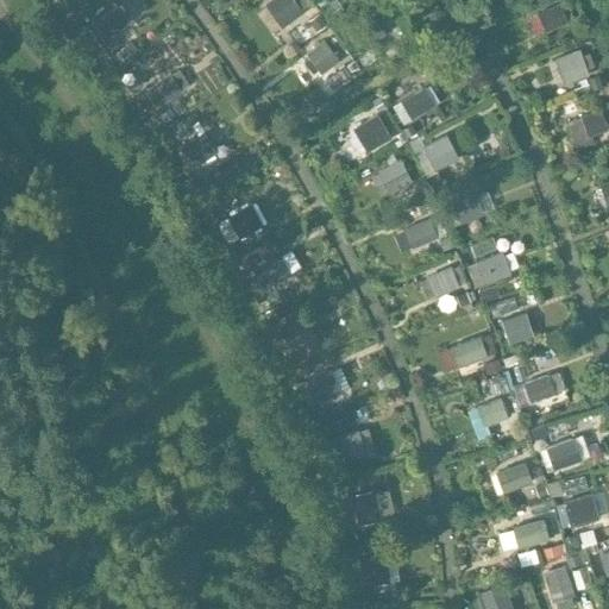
[(129,20),(114,0),(92,17),(107,37),(129,20)]
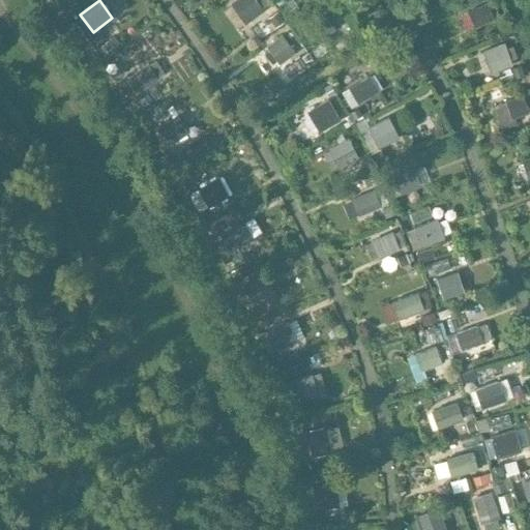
[(262,10),(254,0),(232,0),(229,2),(243,23),(262,10)]
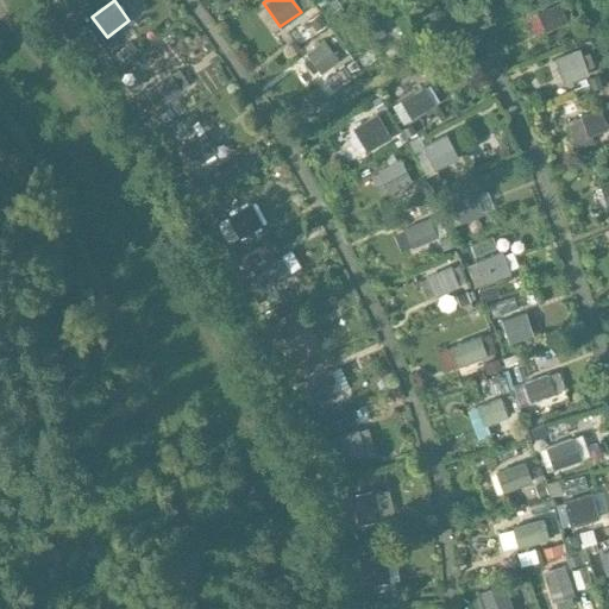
[(566,22),(558,2),(535,13),(544,32),(566,22)]
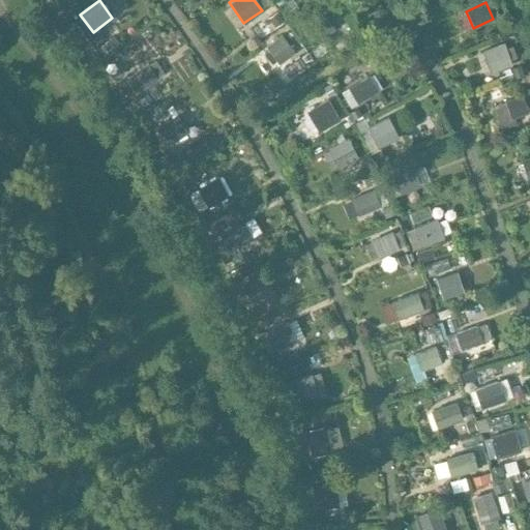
[(333,29),(323,15),(304,27),(315,41),(333,29)]
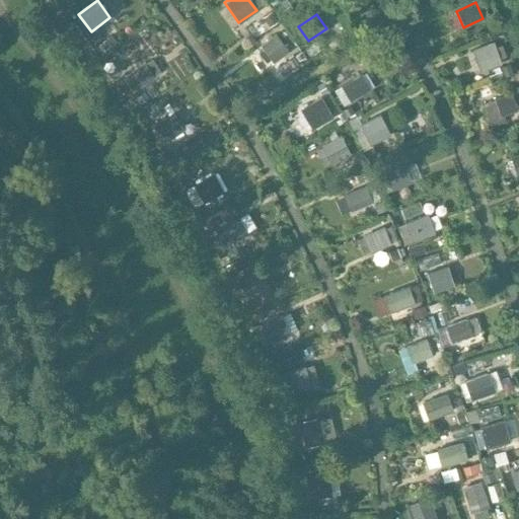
[(287,51),(274,33),(260,46),(273,62),(287,51)]
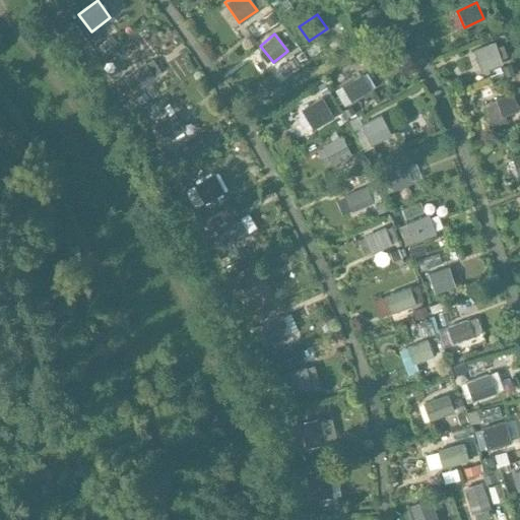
[(500,64),(493,43),(472,51),(480,71),(500,64)]
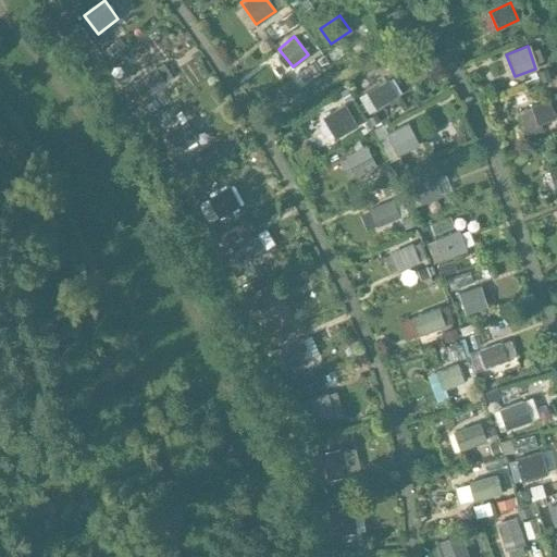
[(137,102),(166,82),(157,67),(127,88),(137,102)]
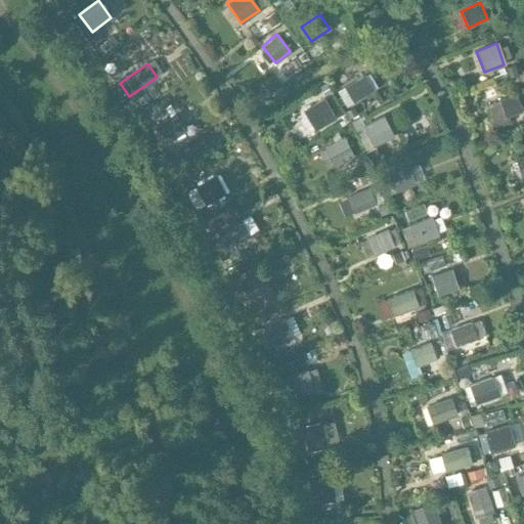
[(373,89),(363,74),(343,86),(352,101),(373,89)]
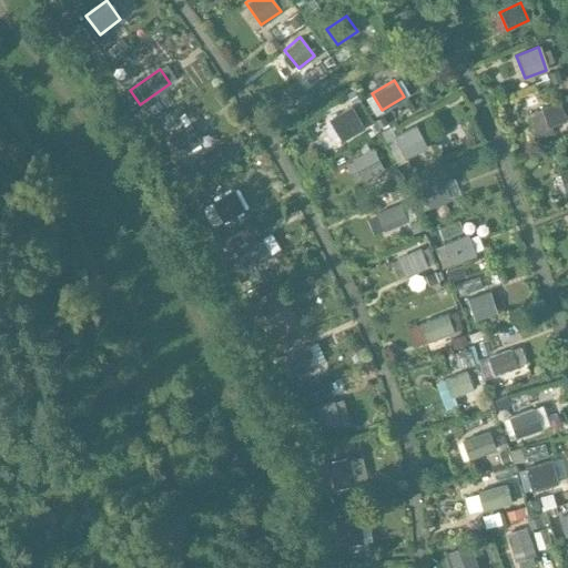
[(540,108),(547,125),(566,119),(559,100),(540,108)]
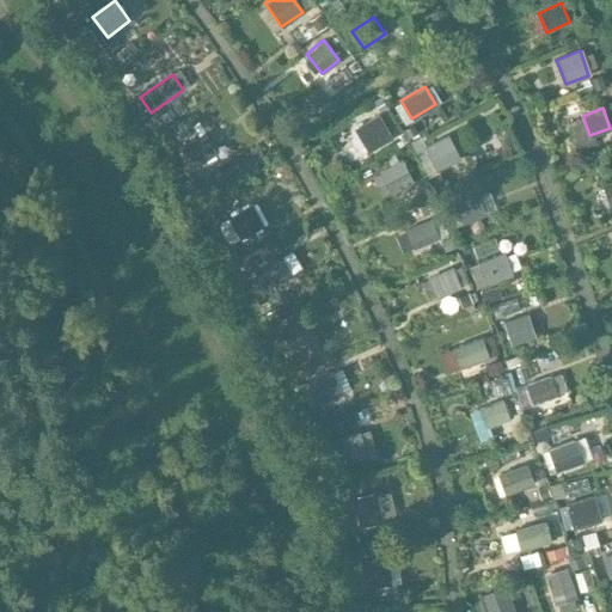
[(369,152),(392,139),(379,115),(355,128),(369,152)]
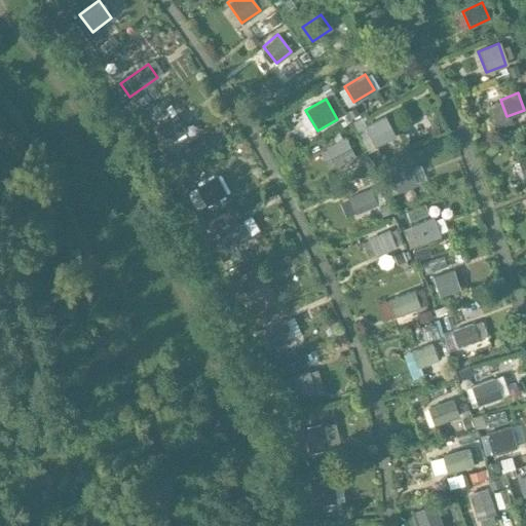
[(393,135),(383,114),(363,124),(373,145),(393,135)]
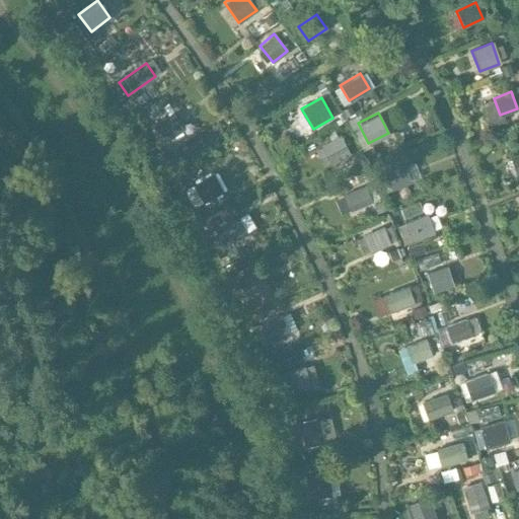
[(184,129),(175,115),(156,127),(165,141),(184,129)]
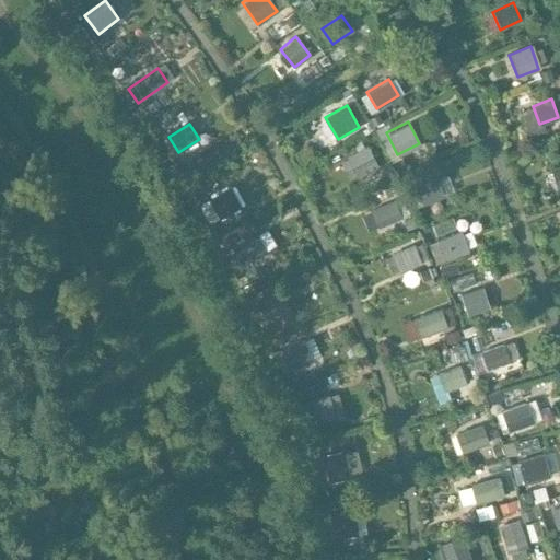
[(378,167),(366,146),(346,156),(347,160),(340,163),(350,181),(357,177),(358,178),(378,167)]
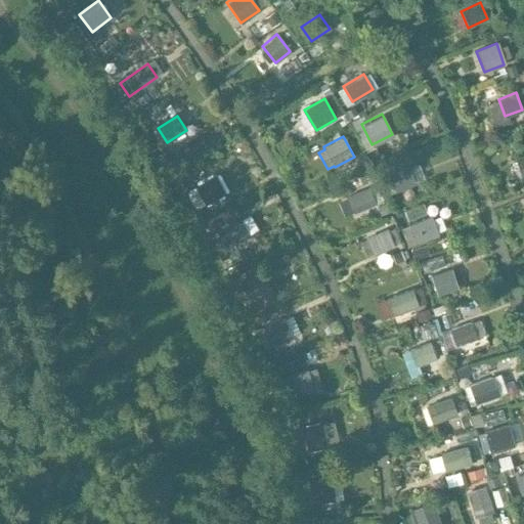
[(523,176),(523,155),(515,159),(521,177),(523,176)]
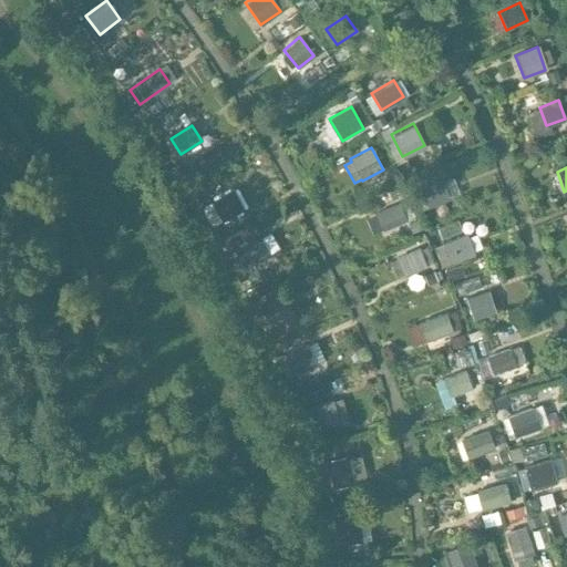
[(449,197),(441,179),(420,189),(426,206),(449,197)]
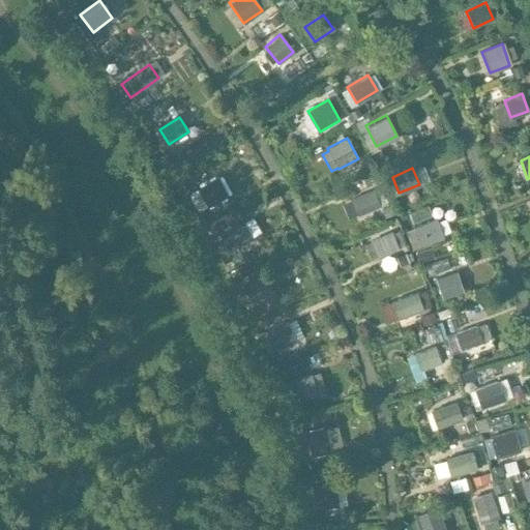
[(229,195),(219,177),(189,194),(199,211),(229,195)]
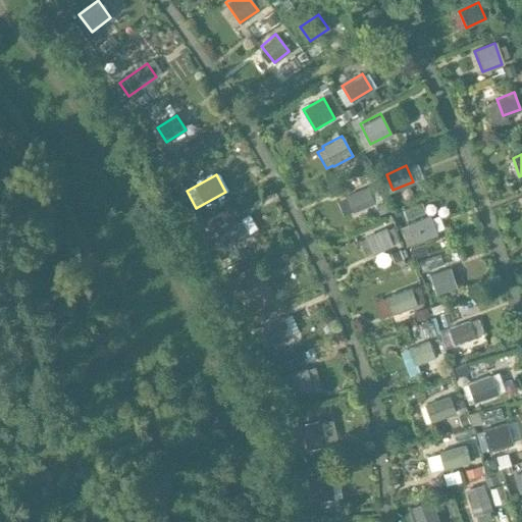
[(353,213),(374,203),(367,188),(346,197),(353,213)]
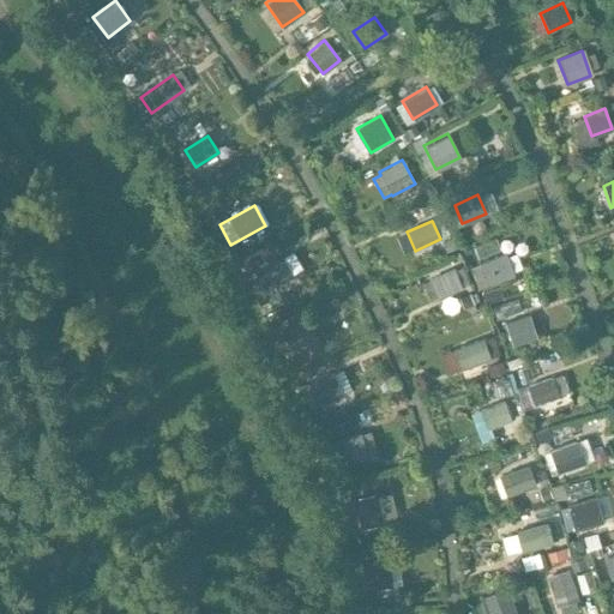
[(513,274),(504,252),(477,263),(486,284),(513,274)]
